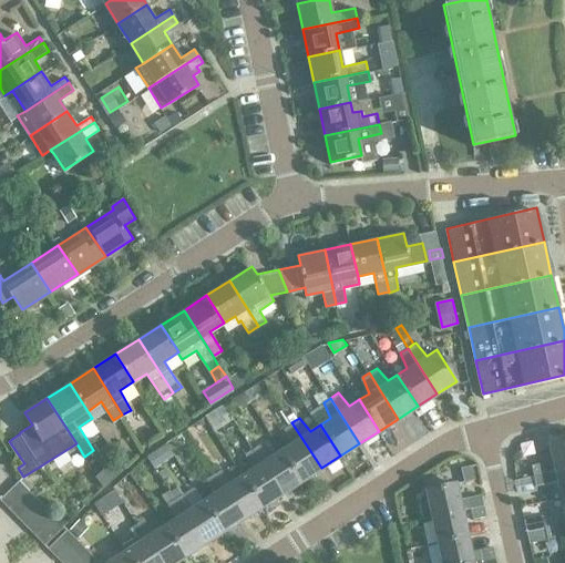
[(321,468),(291,422),(284,428),(291,443),(281,449),(301,481),(321,468)]
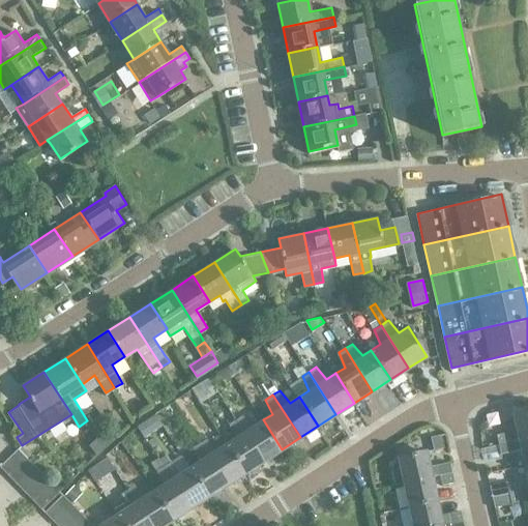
[(169,425),(182,416),(172,400),(157,408),(169,425)]
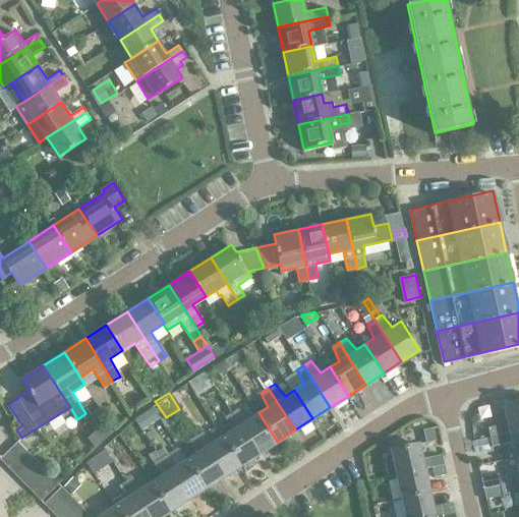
[(510,432),(518,429),(518,403),(504,406),(510,432)]
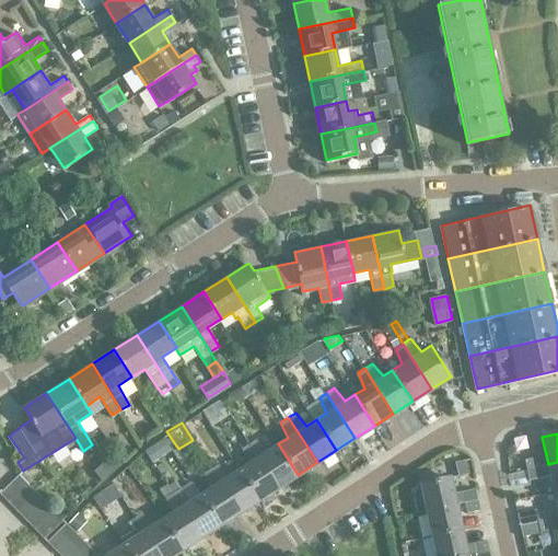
[(298,475),(278,443),(268,450),(257,438),(250,442),(279,487),(298,475)]
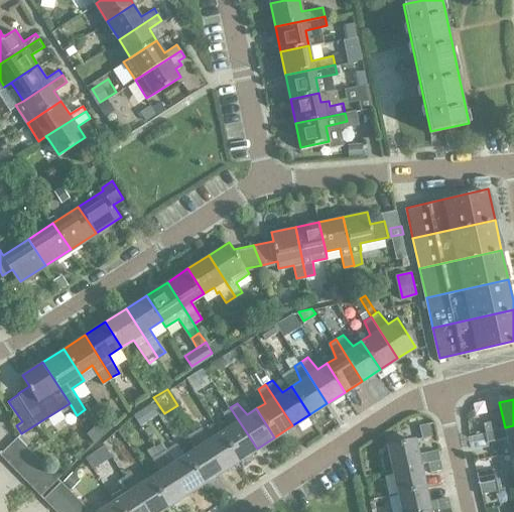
[(257,449),(230,407),(223,411),(229,425),(221,431),(239,460),(257,449)]
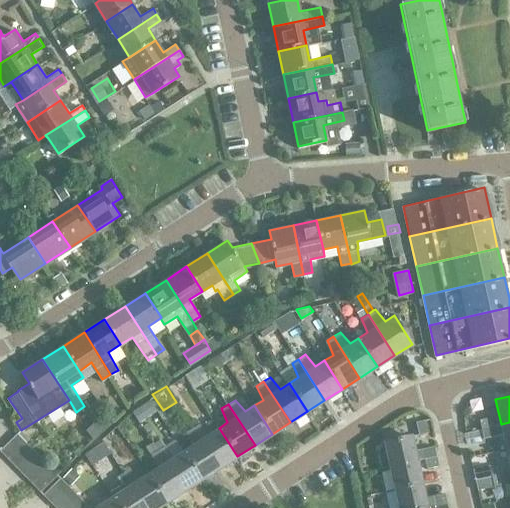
[(481,428),(493,425),(491,417),(479,419),(481,428)]
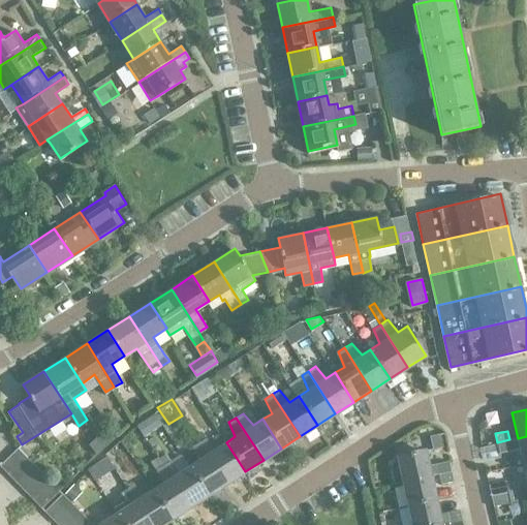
[(245,471),(226,442),(217,448),(207,436),(199,440),(227,483),(245,471)]
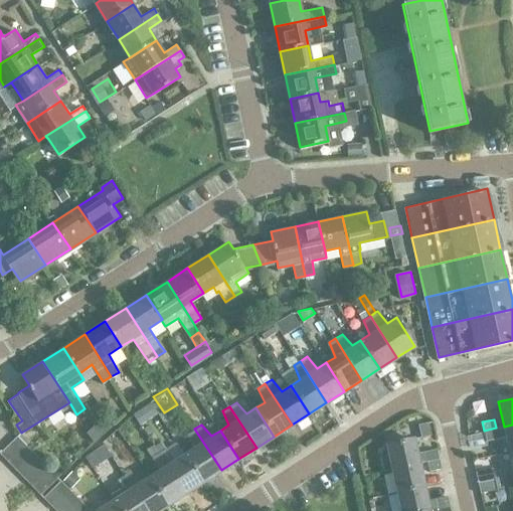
[(496,429),(496,428),(484,431),(486,440),(506,436),(509,451),(512,450),(512,424),(504,427),(496,429)]
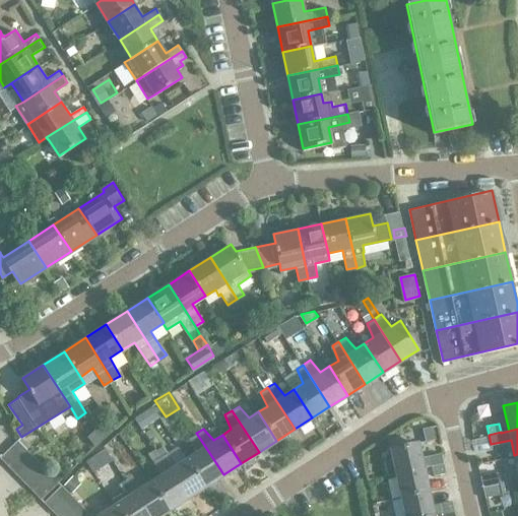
[(223,474),(196,433),(190,437),(196,451),(187,457),(206,486),(223,474)]
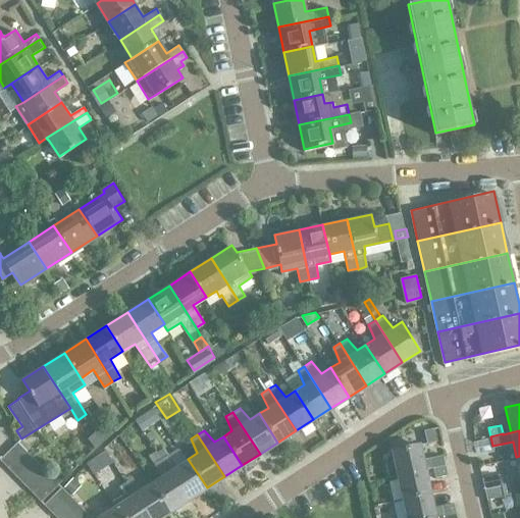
[(9,466),(27,449),(18,441),(1,458),(9,466)]
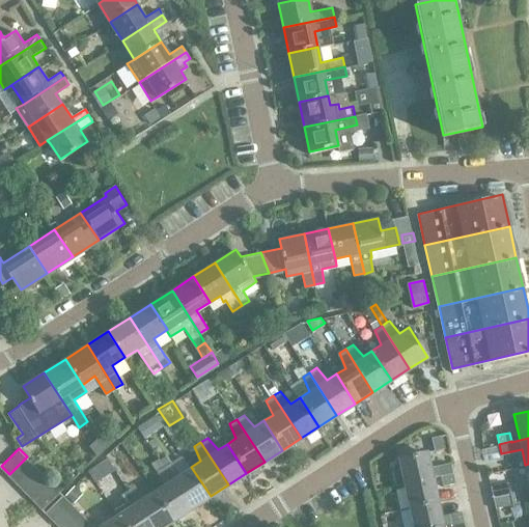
[(405,482),(452,472),(450,462),(430,466),(427,451),(399,458),(401,468),(393,469),(396,484),(405,482)]
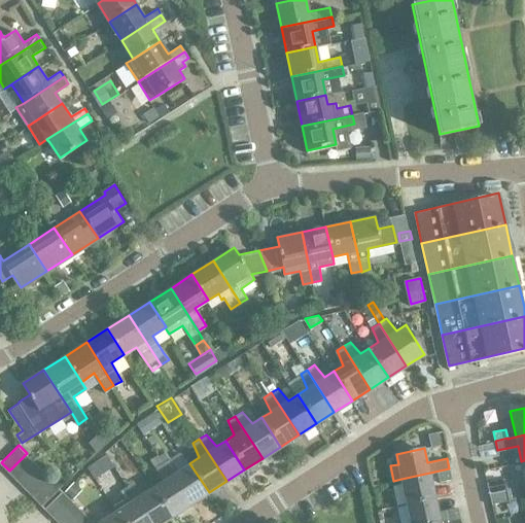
[(18,479),(35,462),(27,453),(9,471),(18,479)]
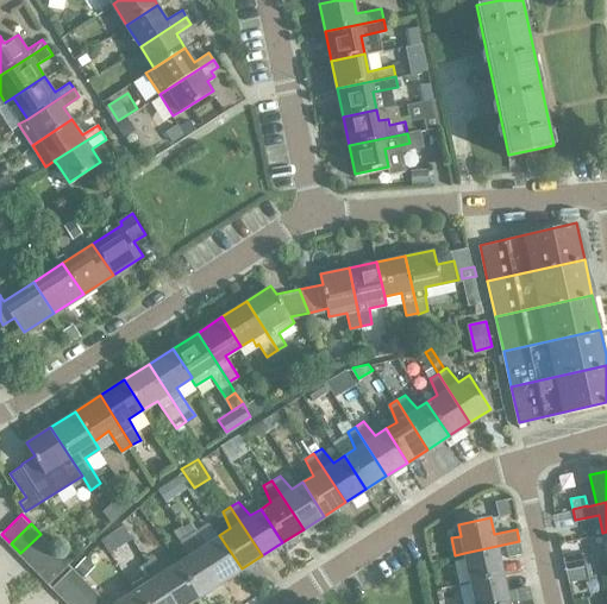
[(196,528),(189,533),(220,583),(242,568),(219,535),(208,542),(196,528)]
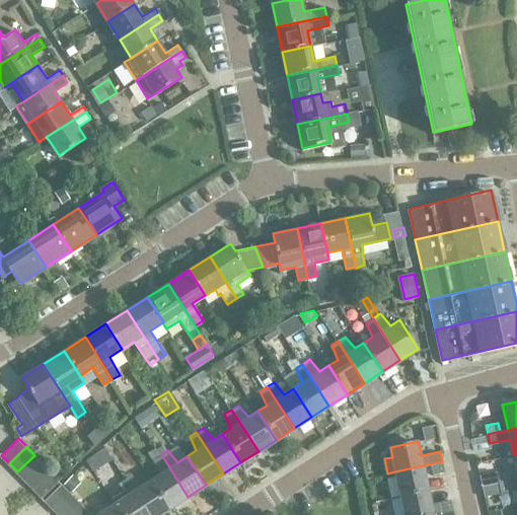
[(188,497),(161,454),(154,459),(160,473),(151,479),(170,508),(188,497)]
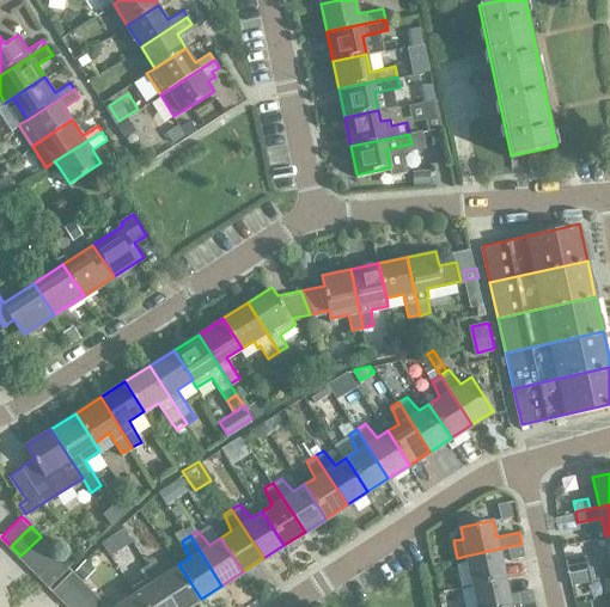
[(30,566),(50,546),(41,537),(20,556),(30,566)]
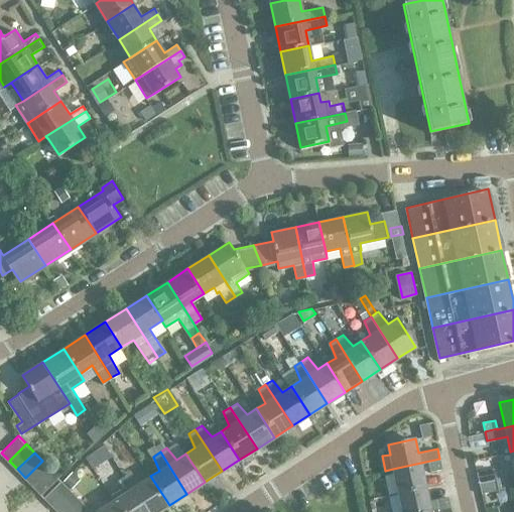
[(399,493),(425,487),(422,472),(441,468),(439,459),(393,469),(399,493)]
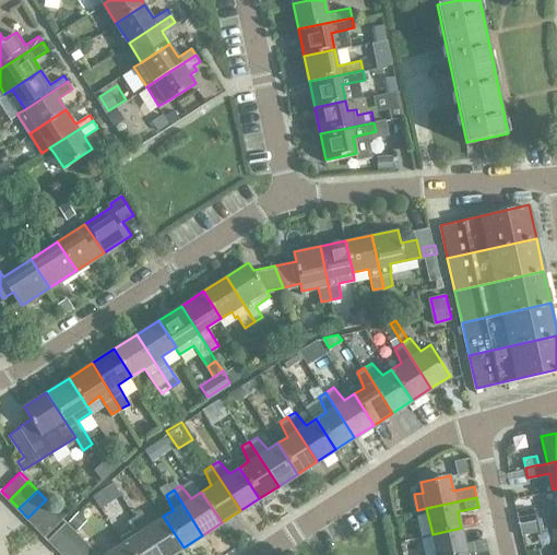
[(36,527),(55,508),(46,499),(27,518),(36,527)]
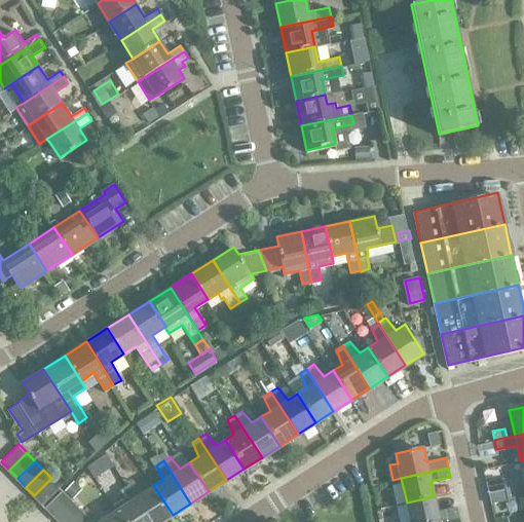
[(504,489),(517,486),(515,477),(502,480),(504,489)]
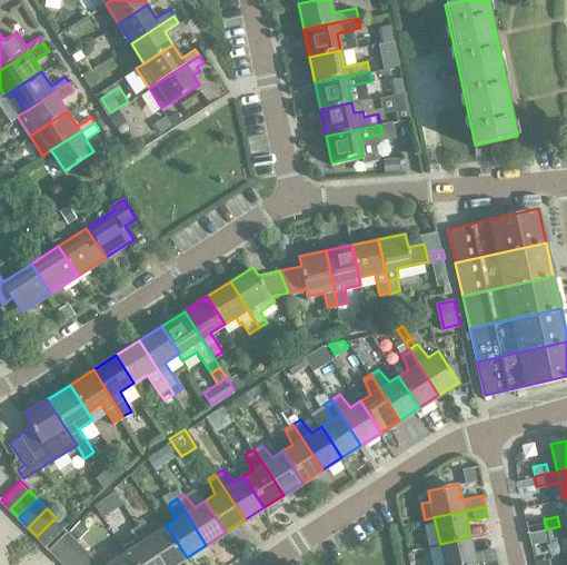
[(56,517),(37,536),(46,545),(65,526),(56,517)]
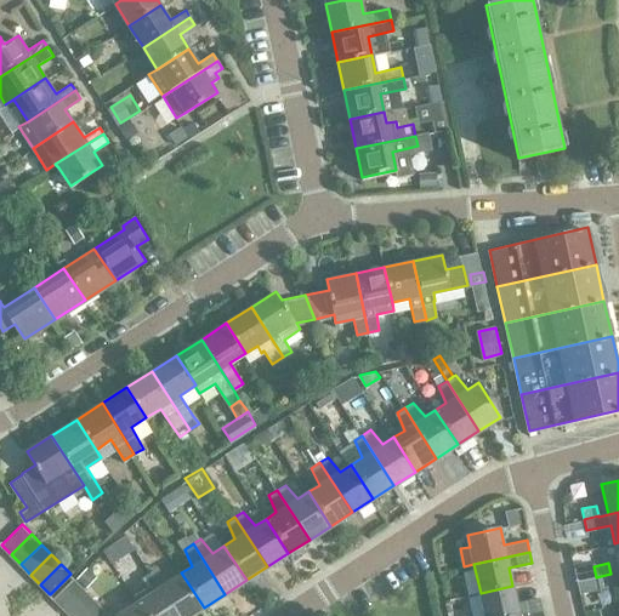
[(189,615),(204,608),(181,572),(170,580),(158,566),(151,571),(179,615),(189,615)]
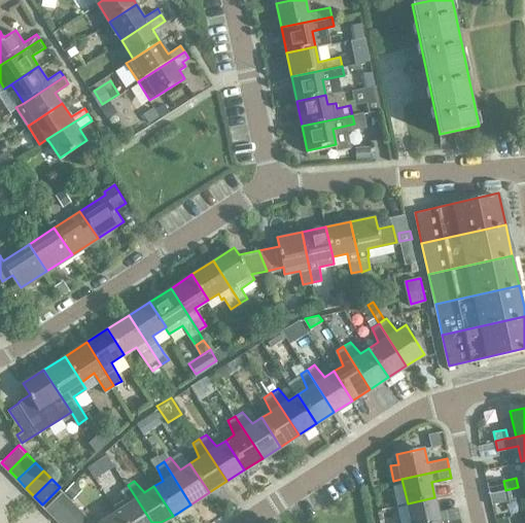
[(128,503),(118,510),(127,522),(151,522),(128,485),(119,489),(128,503)]
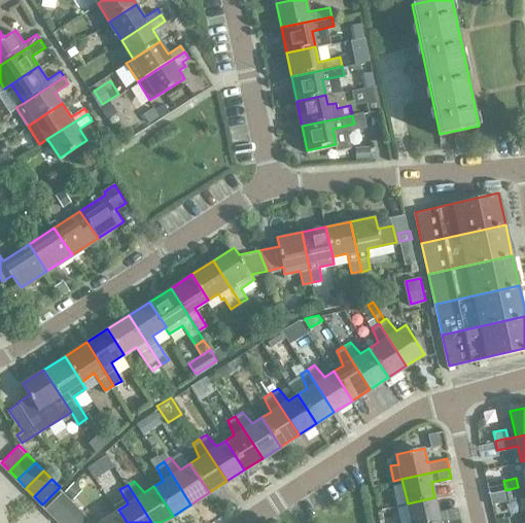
[(518,487),(505,490),(508,499),(520,497),(518,487)]
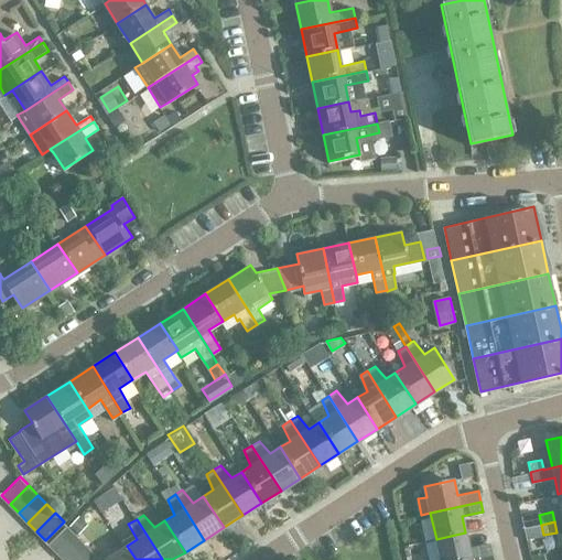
[(57,552),(76,535),(67,526),(49,544),(57,552)]
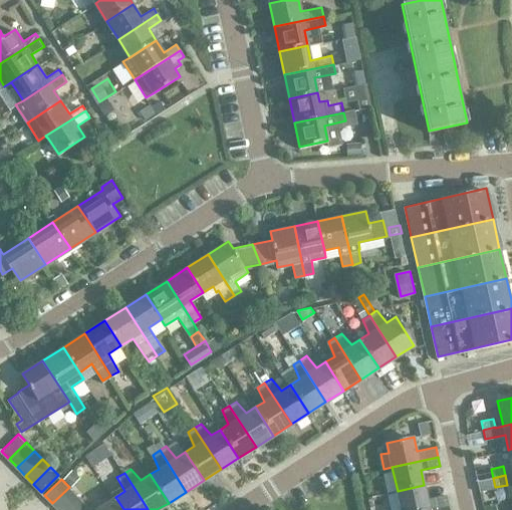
[(424,485),(398,491),(402,509),(419,509),(449,503),(447,493),(427,498),(424,485)]
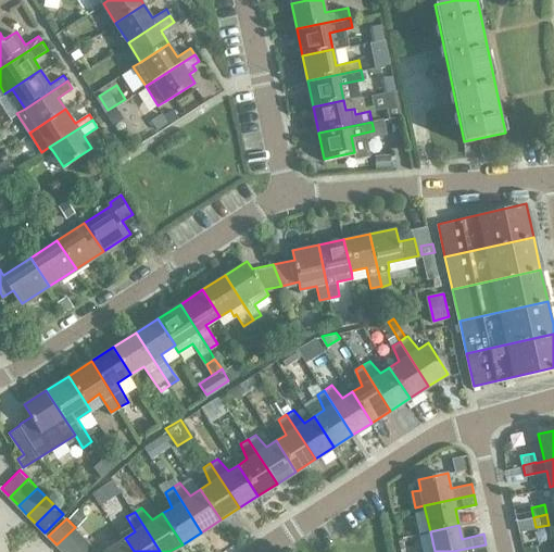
[(63,551),(66,551),(84,536),(75,527),(57,544),(63,551)]
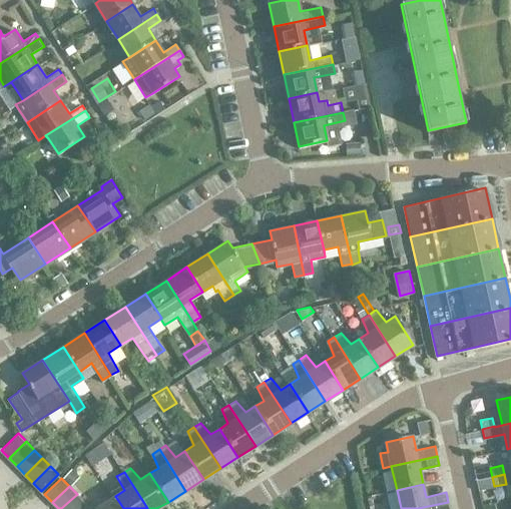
[(77,508),(85,502),(77,494),(61,508),(77,508)]
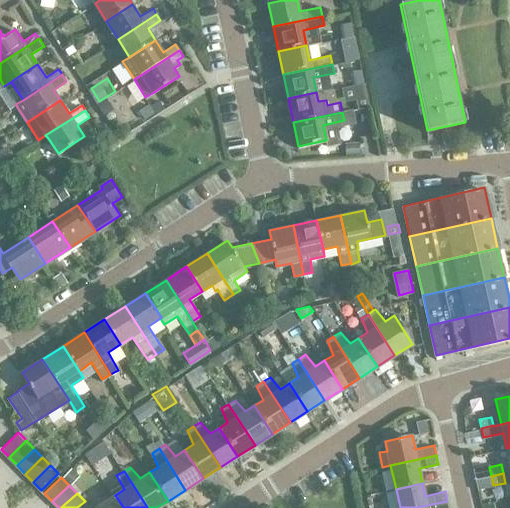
[(123,507),(115,495),(97,507),(123,507)]
